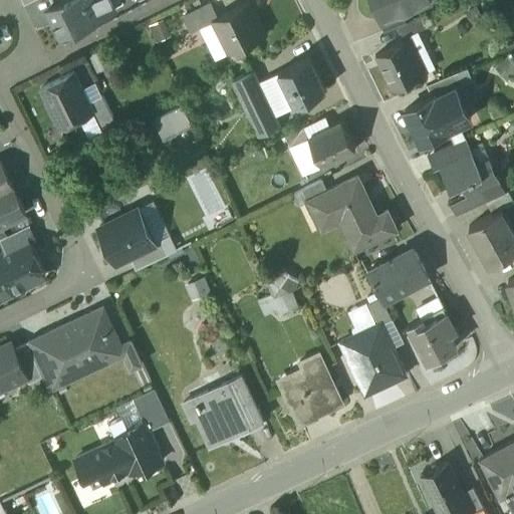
[(65,0),(47,10),(60,37),(114,10),(108,0),(65,0)]
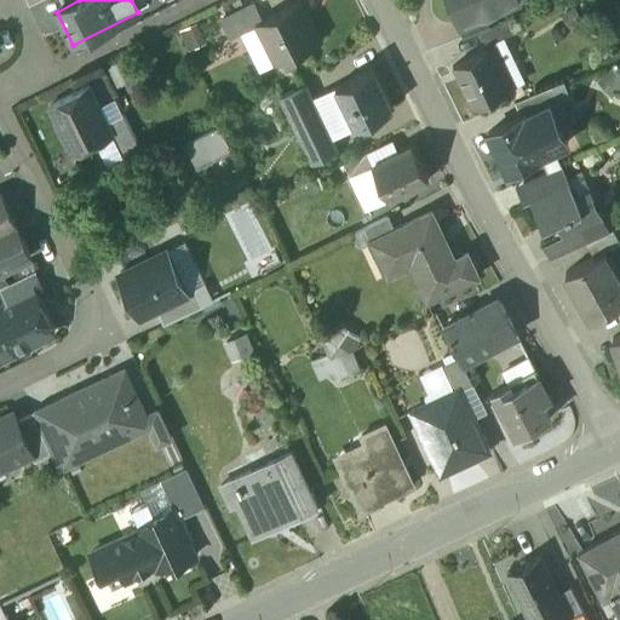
[(451,0),(461,23),(515,0),(514,0),(451,0)]
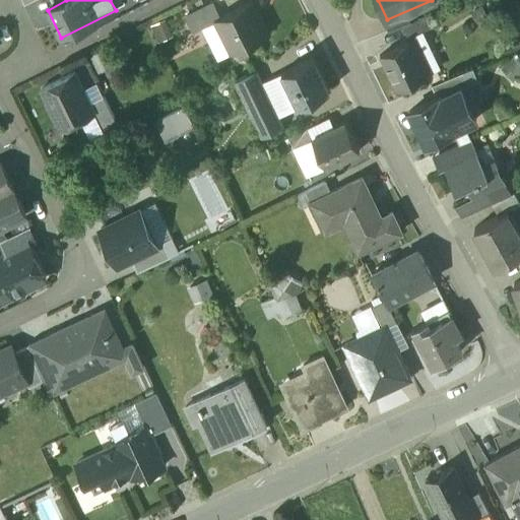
[(213,2),(185,16),(193,31),(214,21),(213,20),(220,17),(213,2)]
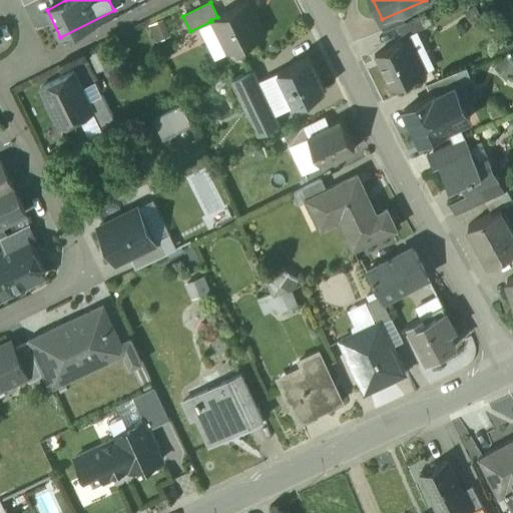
[(217,17),(210,20),(211,21),(218,35),(224,32),(232,49),(266,33),(255,14),(253,16),(246,2),(217,17)]
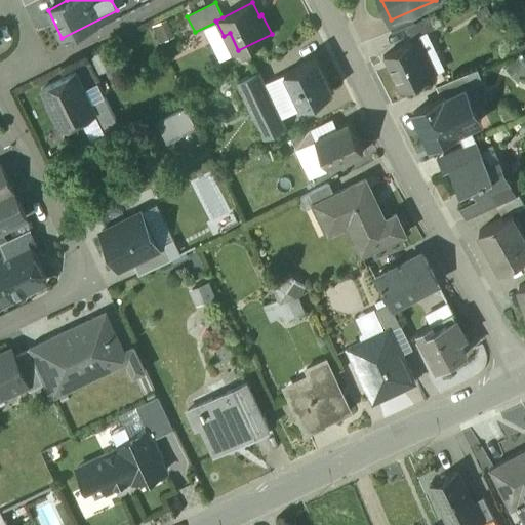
[(429,17),(408,27),(412,38),(434,29),(429,17)]
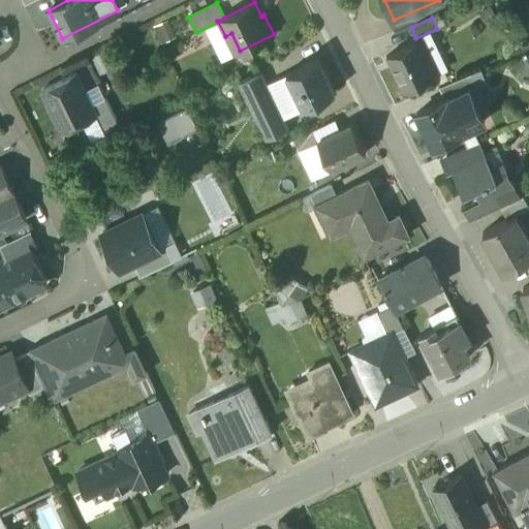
[(167,21),(158,25),(163,36),(173,32),(167,21)]
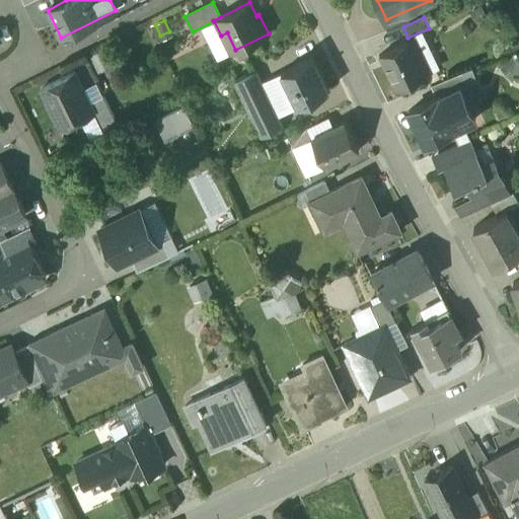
[(428,73),(412,41),(382,55),(397,87),(428,73)]
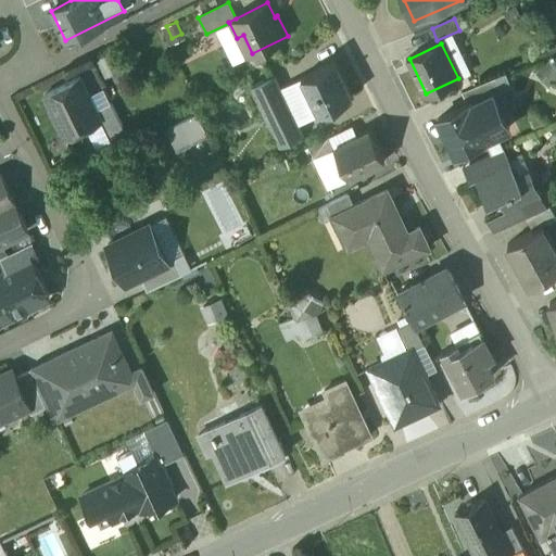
[(555,53),(552,57),(536,74),(548,87),(555,78),(555,53)]
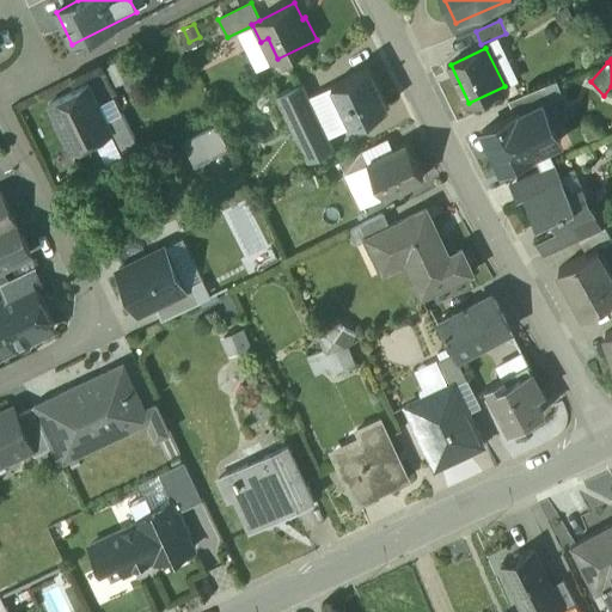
[(369,67),(331,86),(350,126),(362,120),(365,127),(375,122),(372,115),(389,106),(369,67)]
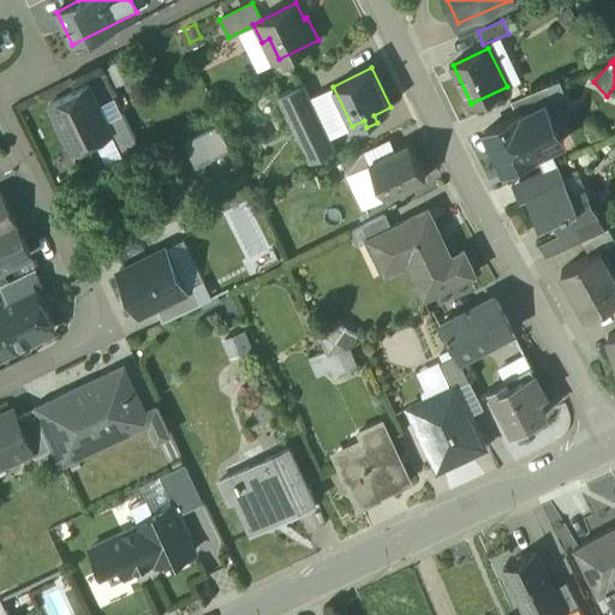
[(557,82),(512,103),(520,118),(547,105),(565,95),(557,82)]
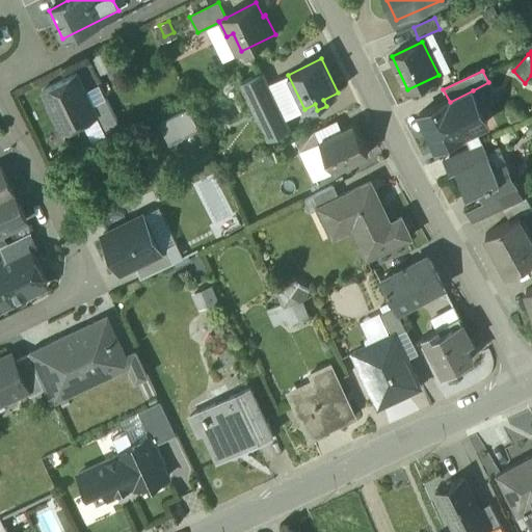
[(267,85),(261,73),(241,82),(269,139),(289,130),(284,118),(267,85)]
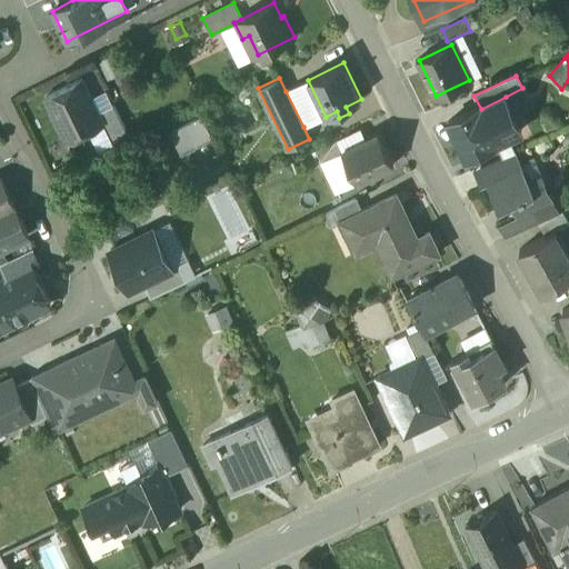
[(81,79),(46,97),(68,140),(103,122),(98,112),(81,79)]
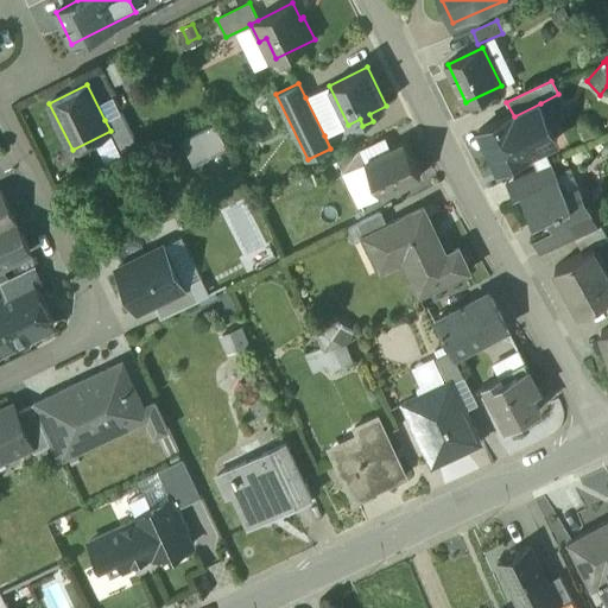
[(324,135),(348,125),(329,86),(305,97),(324,135)]
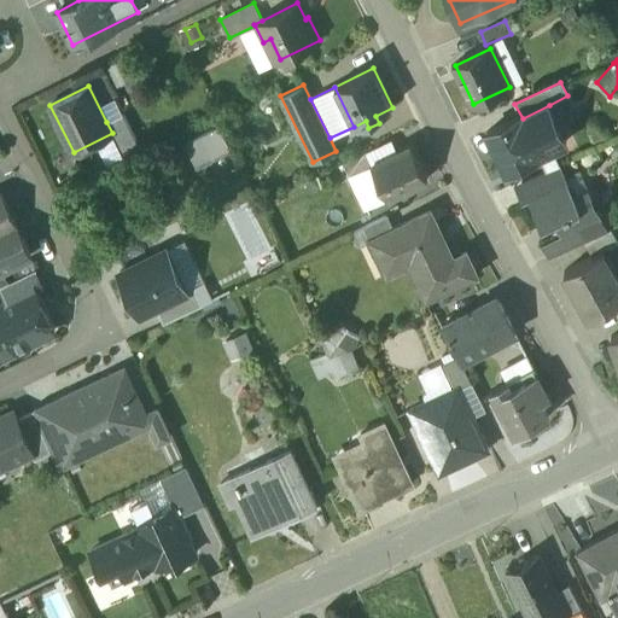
[(549,105),(523,118),(538,151),(565,139),(549,105)]
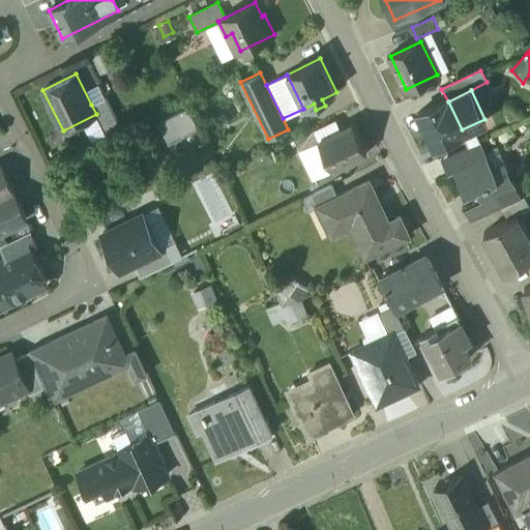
[(106,97),(91,105),(96,114),(106,134),(120,127),(106,97)]
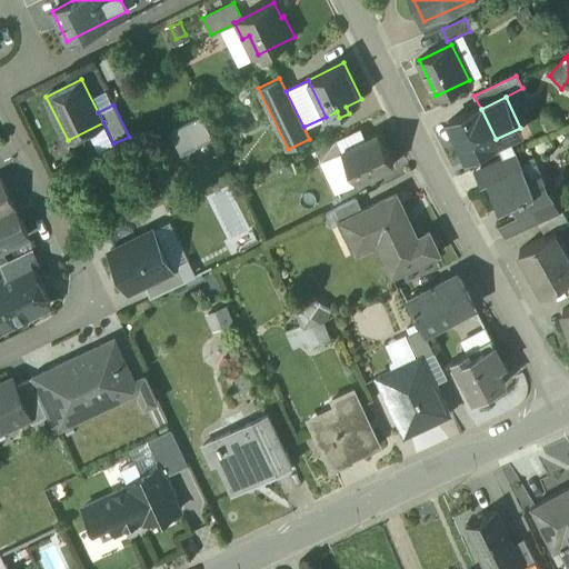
[(481,109),(451,123),(467,157),(485,148),(482,146),(496,139),(481,109)]
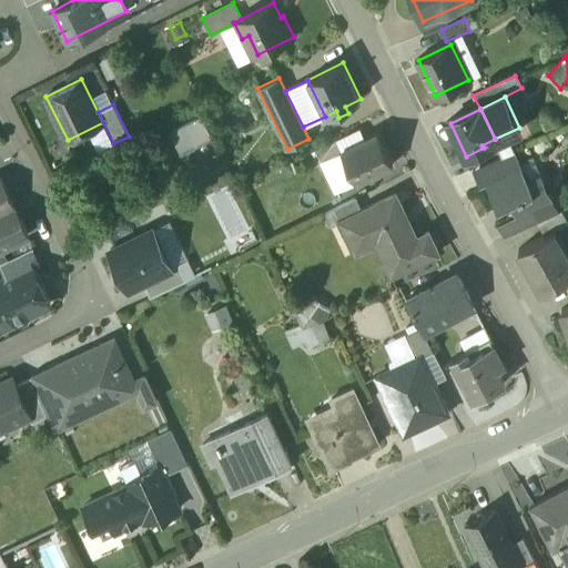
[(183,152),(210,137),(199,118),(172,133),(183,152)]
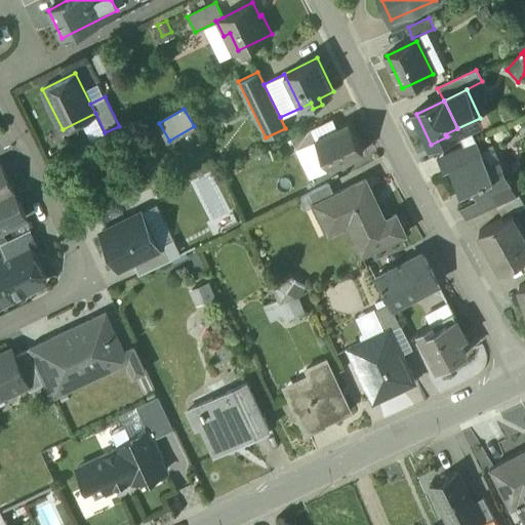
[(316,139),(315,139),(316,142),(329,168),(363,152),(349,123),(316,139)]
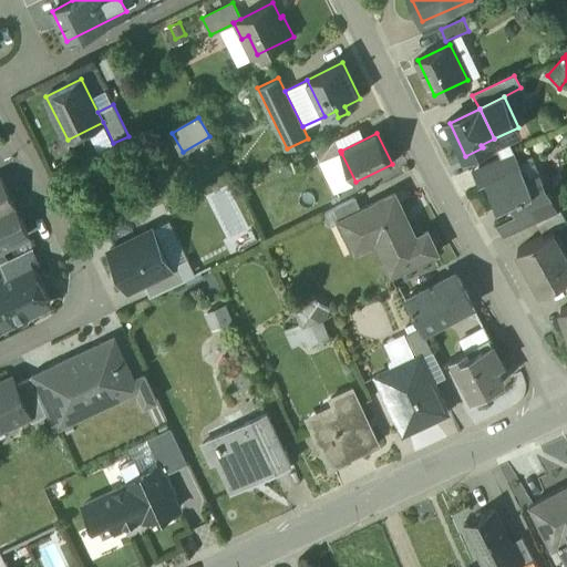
[(336,140),(315,150),(320,163),(341,153),(340,151),(341,151),(336,140)]
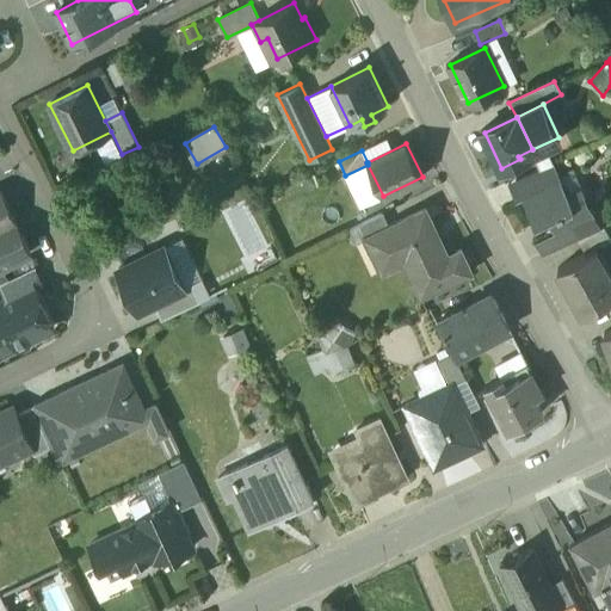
[(554,162),(516,179),(523,193),(560,176),(554,162)]
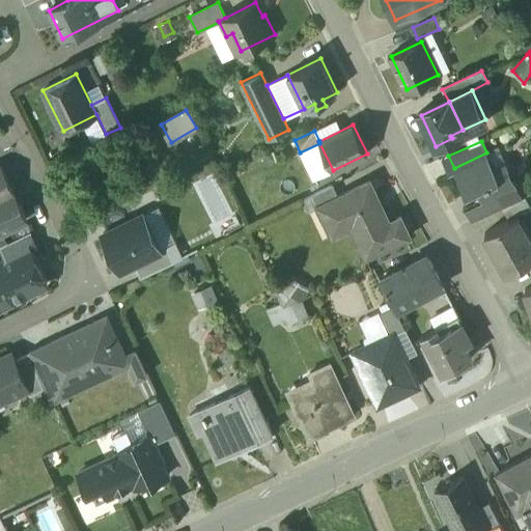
[(454,168),(453,169),(466,194),(476,189),(481,199),(482,201),(487,199),(499,193),(516,185),(499,146),(486,152),(454,168)]
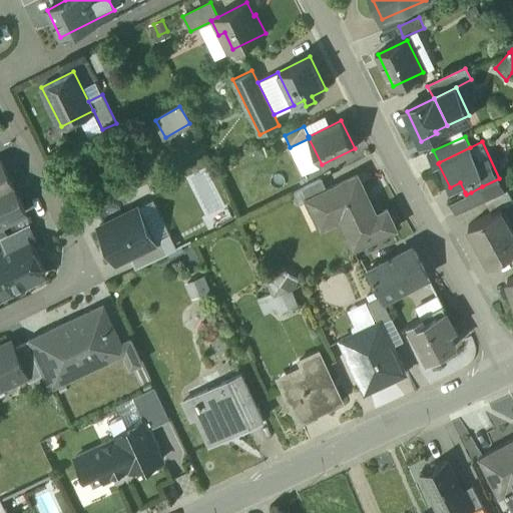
[(0,159),(0,191),(13,185),(0,159)]
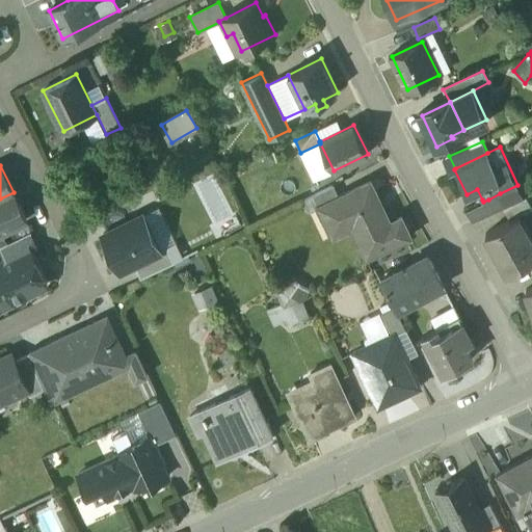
[(339,196),(318,207),(319,208),(327,227),(351,215),(355,224),(351,227),(367,258),(410,237),(401,216),(391,221),(371,181),(339,196)]
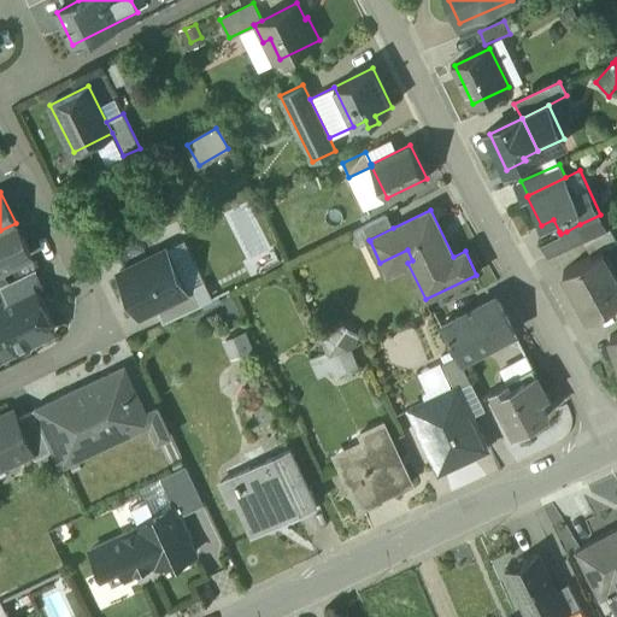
[(387,215),(352,231),(358,246),(370,241),(369,240),(393,228),(387,215)]
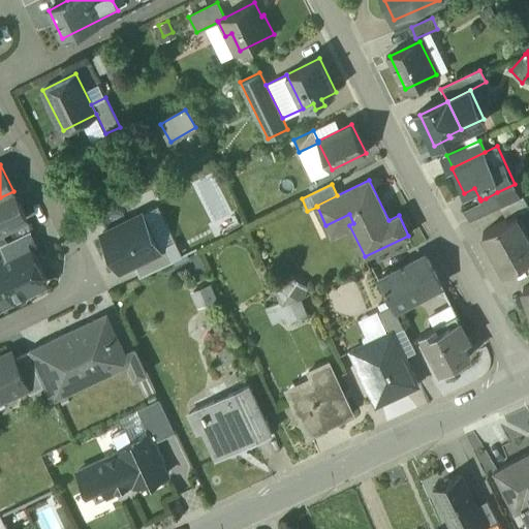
[(13,191),(0,197),(0,229),(0,230),(26,218),(13,191)]
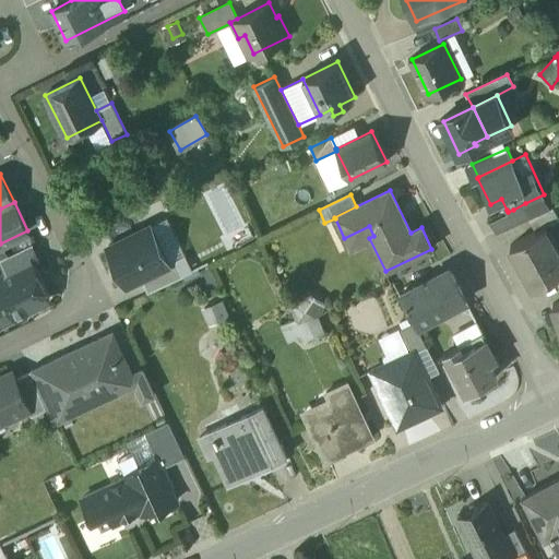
[(525,203),(513,210),(519,222),(528,218),(532,216),(525,203)]
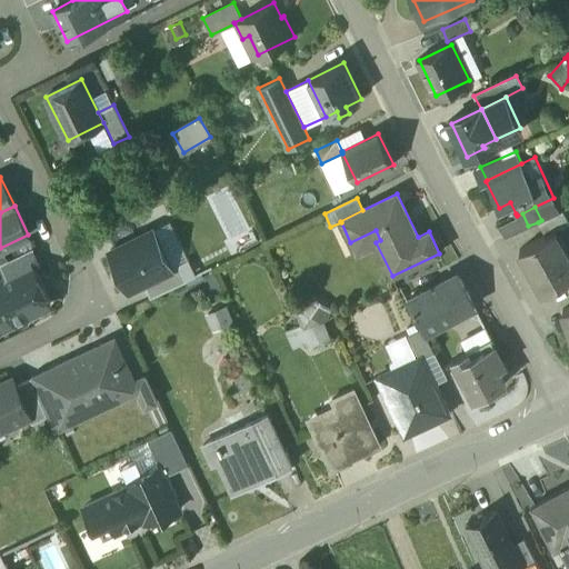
[(541,220),(538,222),(543,237),(552,231),(553,232),(568,223),(562,211),(541,220)]
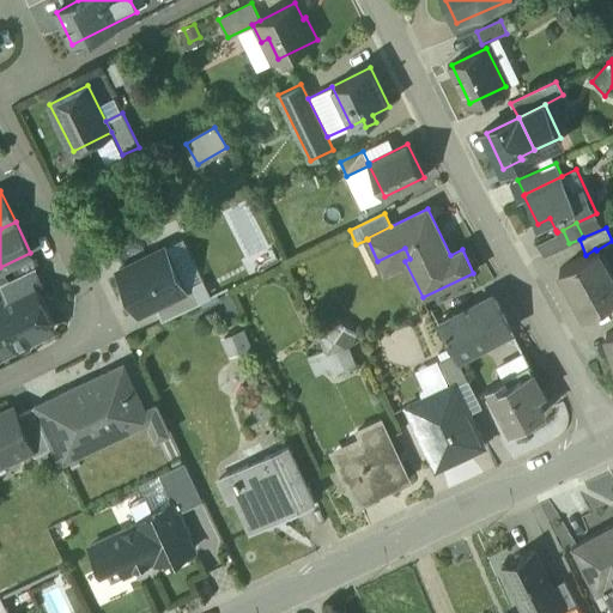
[(556,230),(536,240),(544,255),(569,243),(563,230),(557,232),(556,230)]
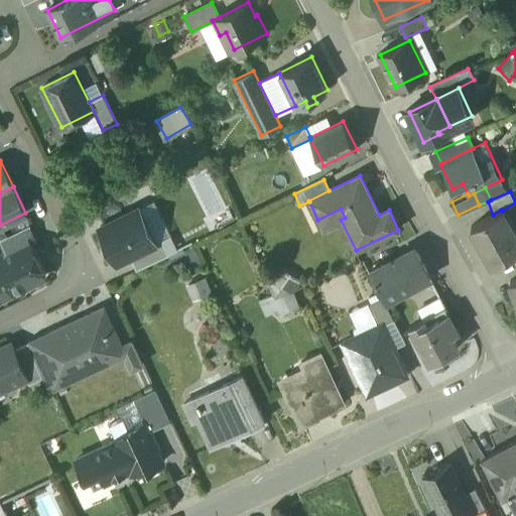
[(138,208),(100,226),(118,262),(130,256),(155,244),(155,242),(138,208)]
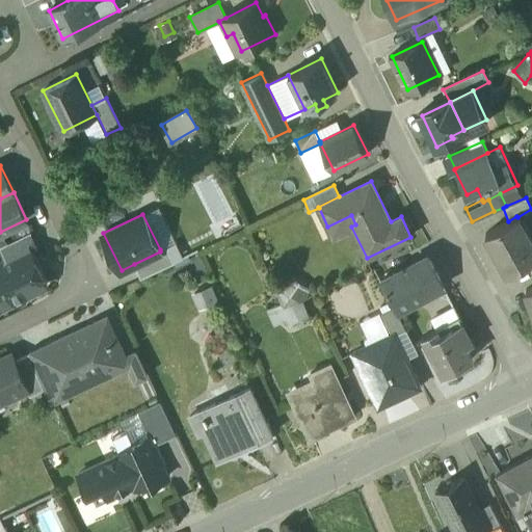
[(508,221),(484,235),(507,274),(531,262),(531,260),(531,243),(517,217),(516,216),(508,221)]
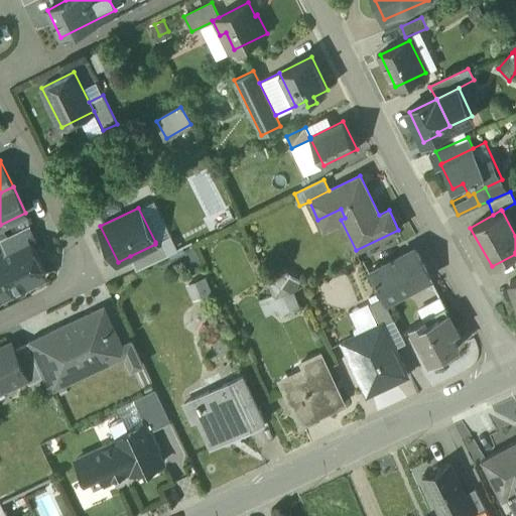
[(6,236),(0,238),(0,240),(5,252),(28,240),(29,242),(34,239),(28,225),(6,236)]
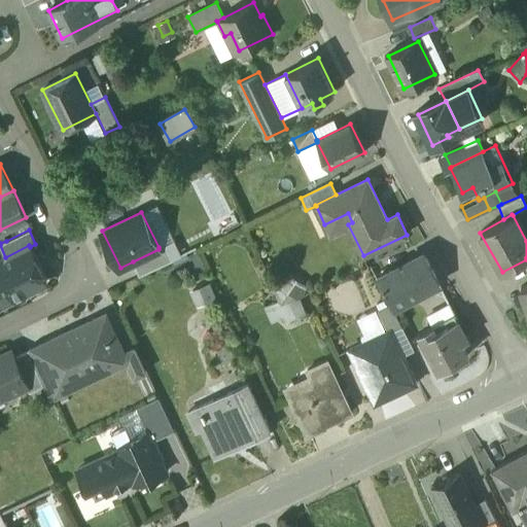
[(159,249),(133,261),(140,274),(173,258),(166,244),(159,247),(159,249)]
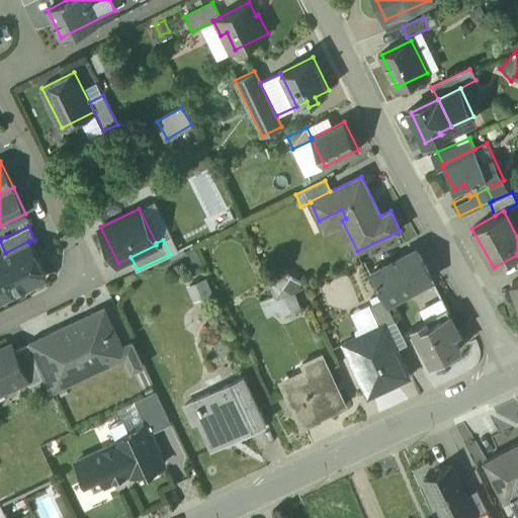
[(5,253),(0,255),(0,279),(4,278),(11,292),(13,291),(18,293),(24,290),(25,285),(46,275),(29,243),(28,241),(5,253)]
